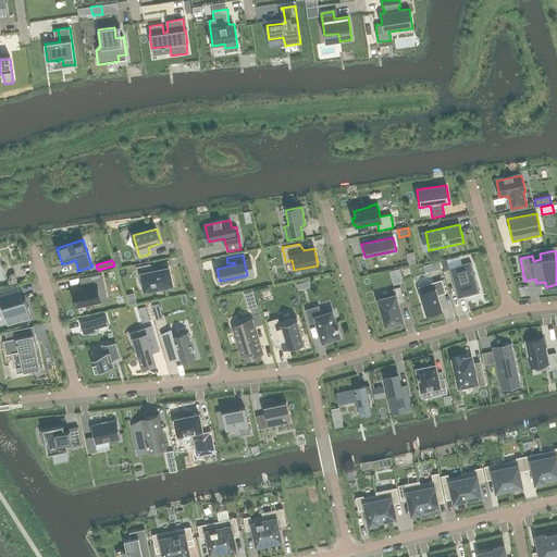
[(446,260),(441,261),(444,271),(449,269),(446,260)]
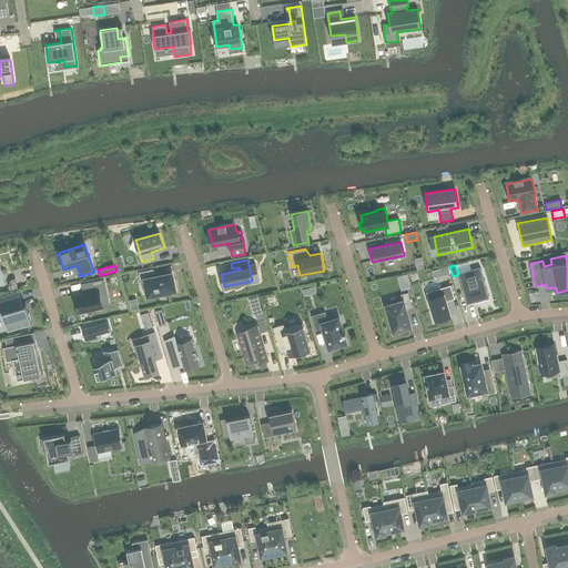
[(480,267),(458,274),(467,302),(475,300),(476,303),(489,298),(480,267)]
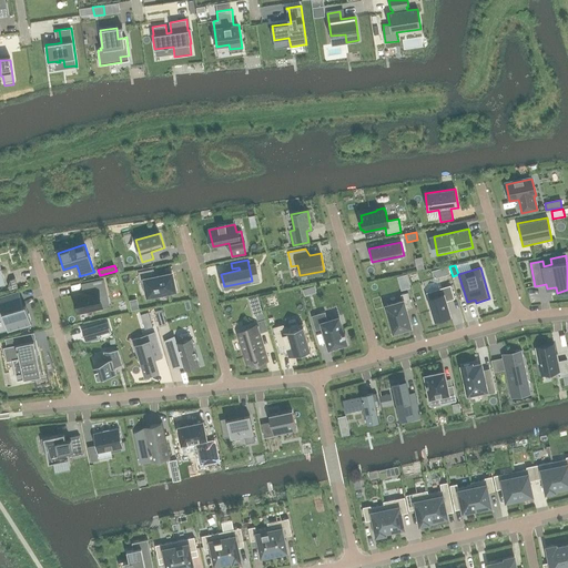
[(148,296),(175,291),(172,274),(155,277),(153,270),(139,272),(140,281),(144,280),(148,296)]
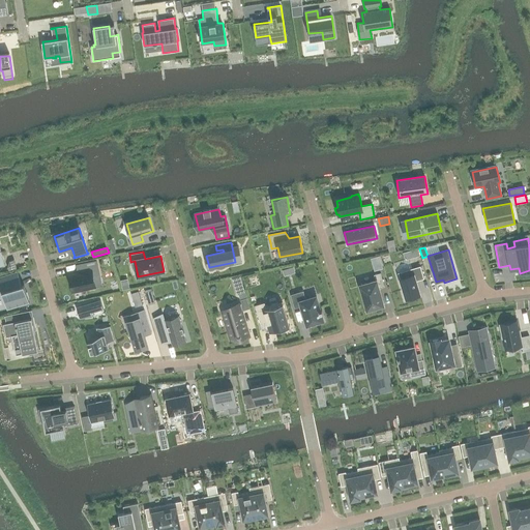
[(9,261),(7,267),(9,271),(17,269),(15,260),(9,261)]
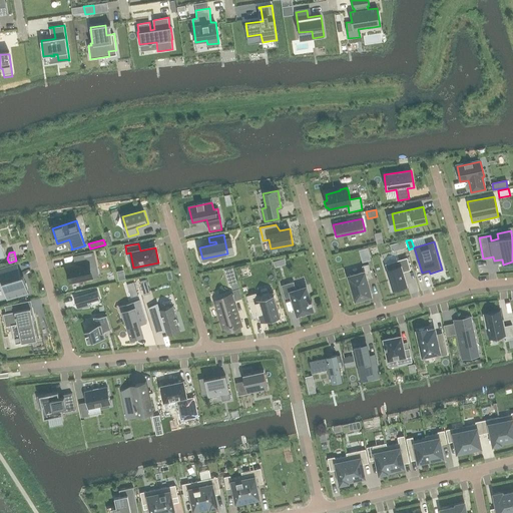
[(78,265),(67,267),(70,283),(92,278),(90,270),(97,269),(94,251),(76,255),(78,265)]
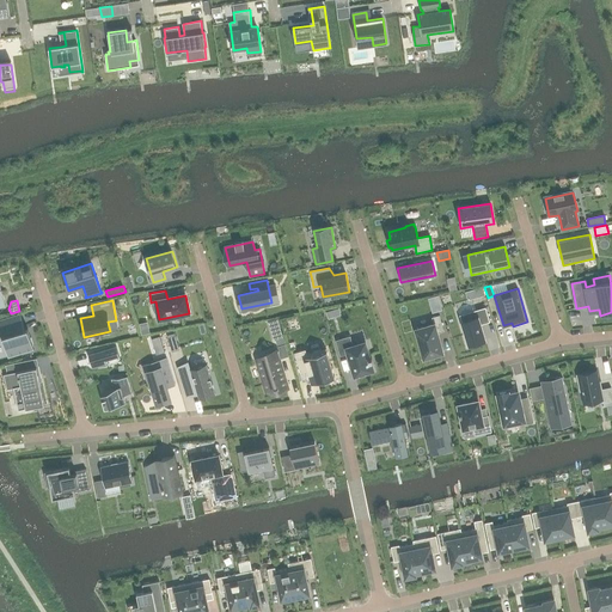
[(485,307),(459,316),(469,346),(485,340),(481,325),(490,322),(485,307)]
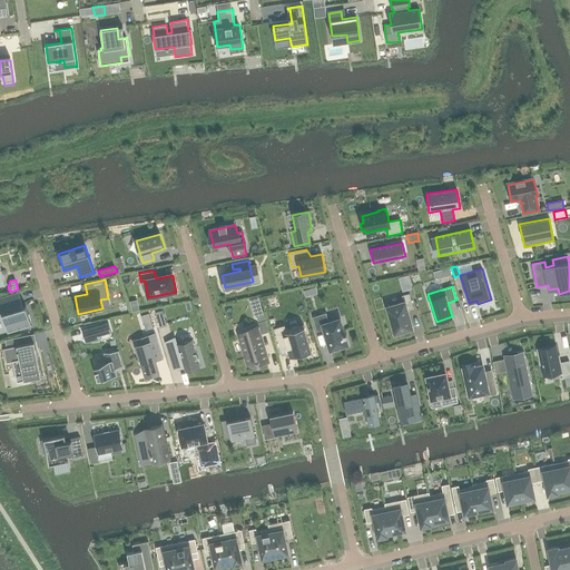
[(0,308),(2,315),(8,333),(31,325),(27,312),(27,308),(23,308),(19,292),(2,297),(6,306),(0,308)]
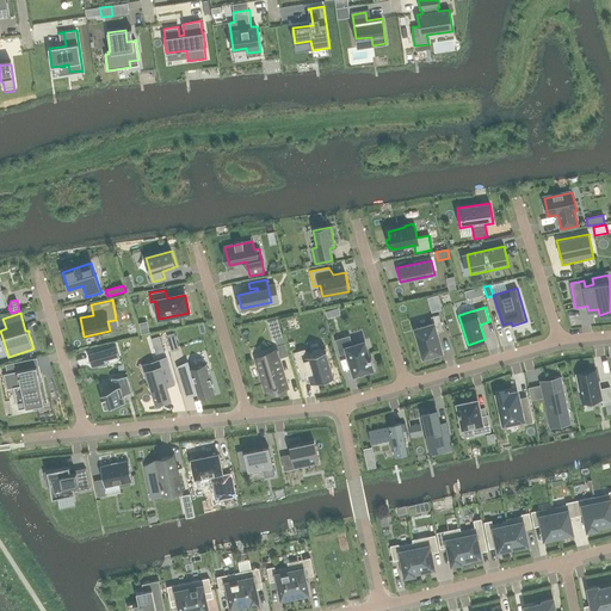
[(433,325),(415,329),(423,358),(442,352),(436,333),(443,331),(438,315),(431,318),(433,325)]
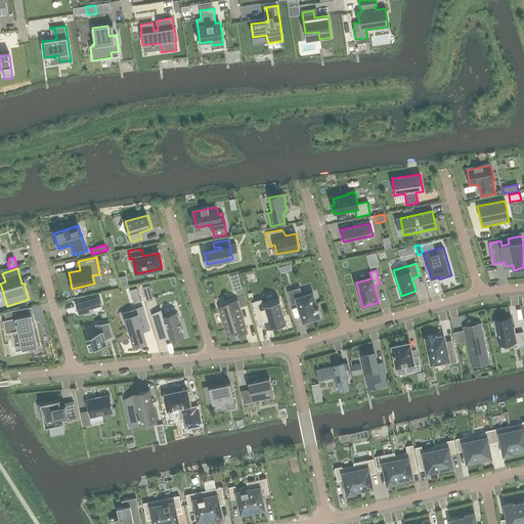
[(148,285),(142,287),(146,299),(153,297),(148,285)]
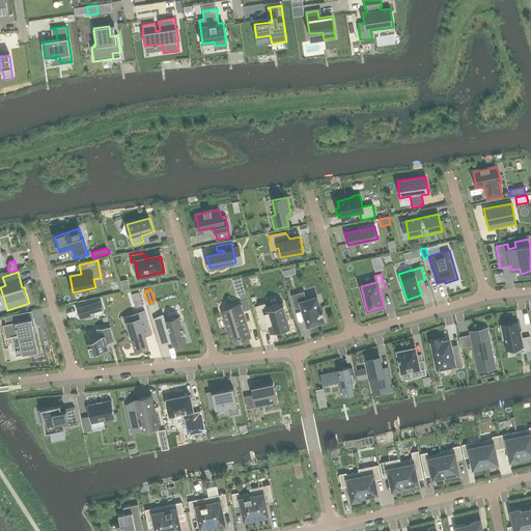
[(290,296),(295,309),(302,307),(308,326),(324,322),(320,313),(323,313),(322,311),(320,311),(316,298),(306,301),(304,291),(290,296)]
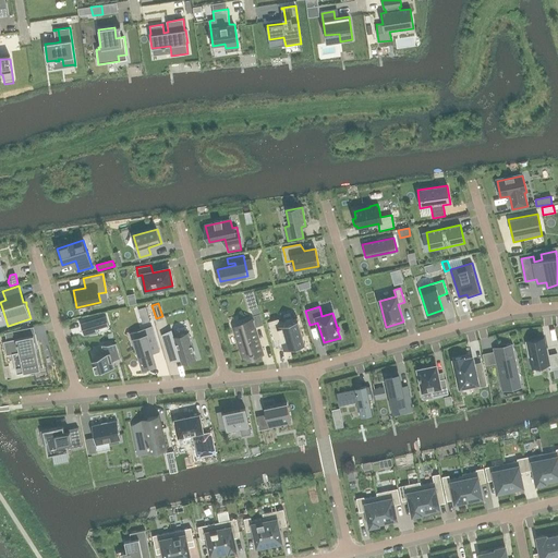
[(258,308),(252,310),(256,327),(263,325),(258,308)]
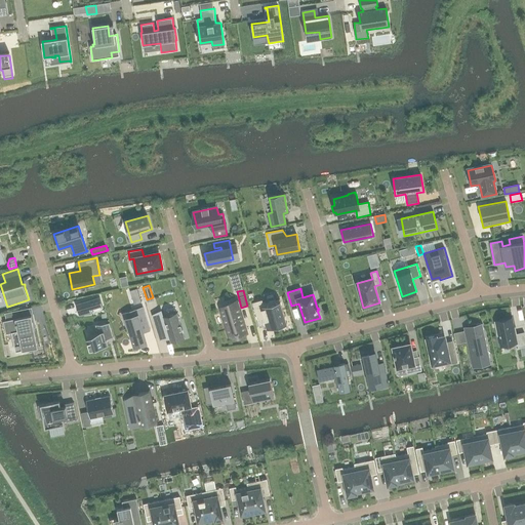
[(99,297),(76,305),(79,315),(91,314),(89,309),(102,305),(99,297)]
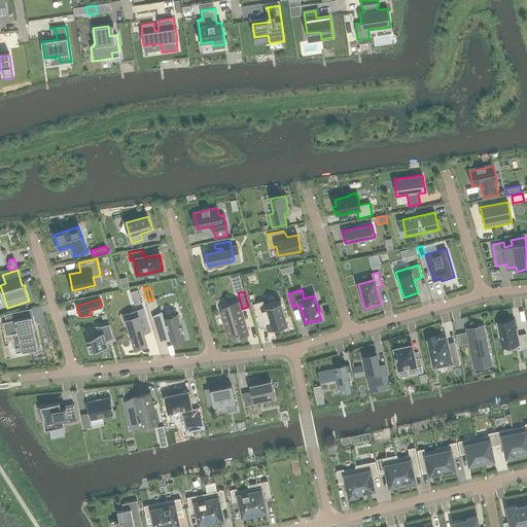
[(262,302),(253,304),(260,328),(267,327),(268,331),(288,325),(280,301),(265,305),(262,302)]
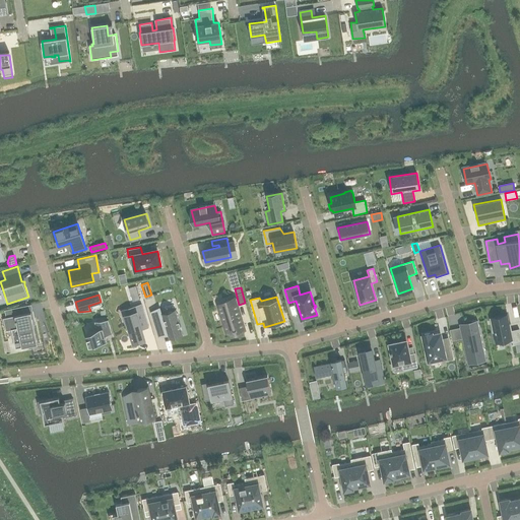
[(226,333),(228,332),(236,330),(237,332),(243,330),(234,300),(225,302),(226,304),(219,306),(221,312),(220,312),(222,320),(226,333)]
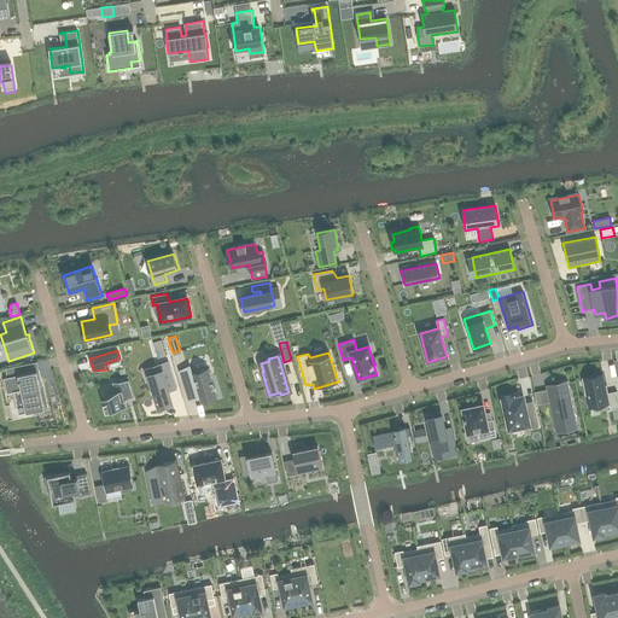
[(162,372),(149,375),(158,408),(172,403),(168,389),(176,386),(169,365),(159,367),(162,372)]
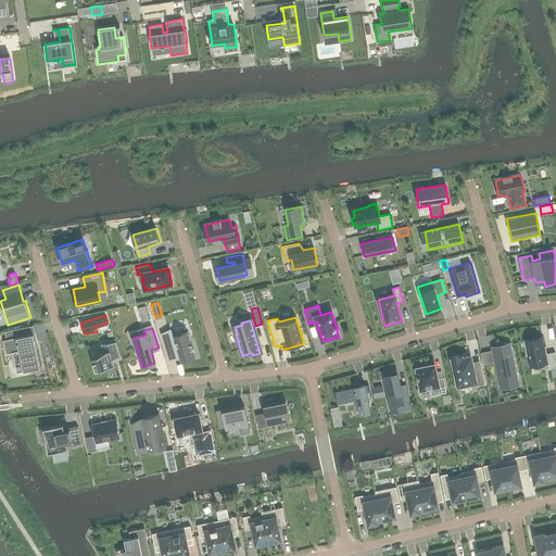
[(7,339),(3,340),(7,354),(20,351),(24,371),(41,367),(35,333),(21,337),(20,329),(5,331),(7,339)]
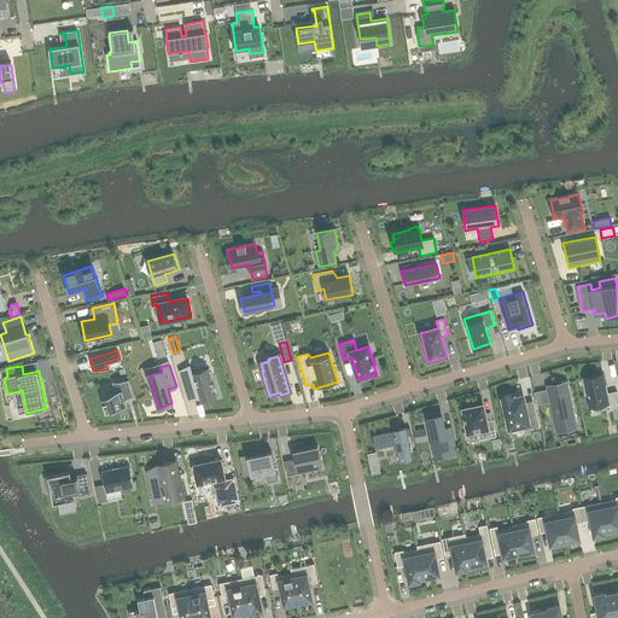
[(185,390),(193,388),(194,394),(199,392),(202,403),(219,398),(215,389),(214,383),(213,383),(209,368),(181,375),(185,390)]
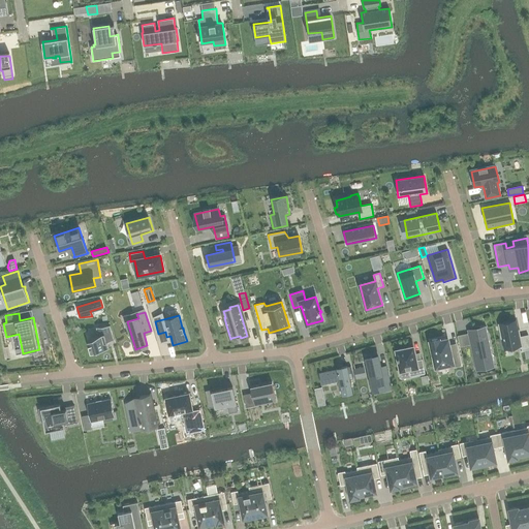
[(528,347),(528,342),(528,335),(519,336),(516,319),(498,323),(504,349),(521,345),(522,349),(528,347)]
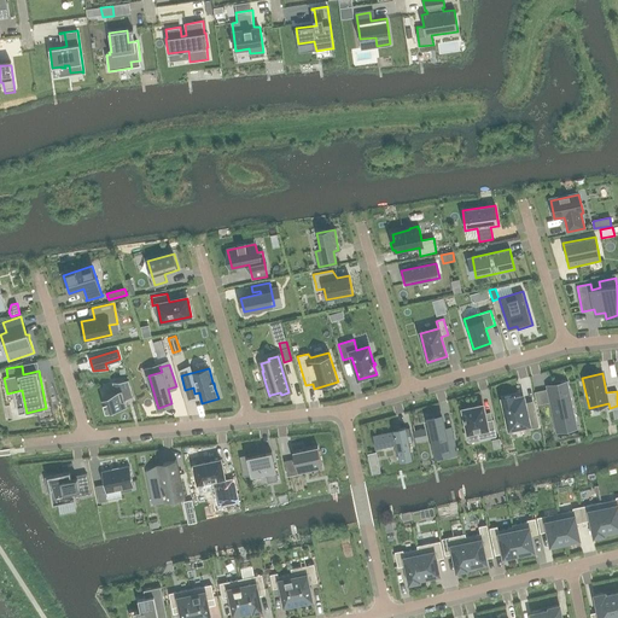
[(101,400),(103,403),(105,413),(127,407),(126,400),(133,397),(132,392),(128,382),(128,380),(116,382),(112,383),(115,392),(101,400)]
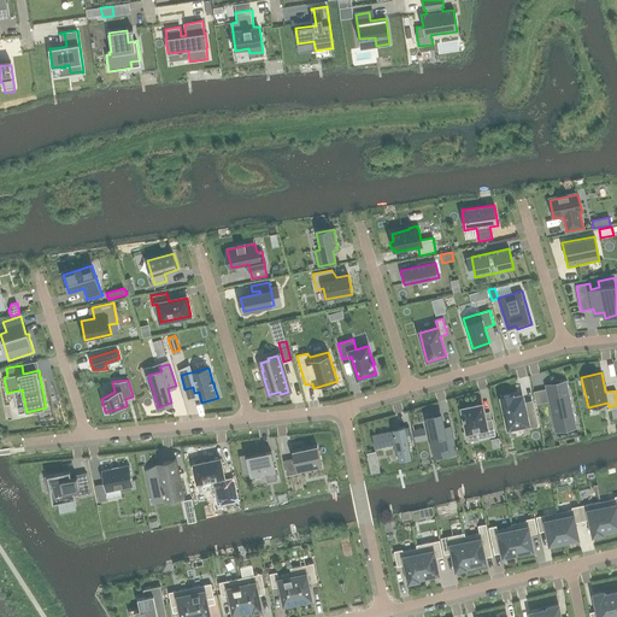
[(558,385),(547,387),(554,422),(564,419),(565,425),(576,423),(566,380),(558,382),(558,385)]
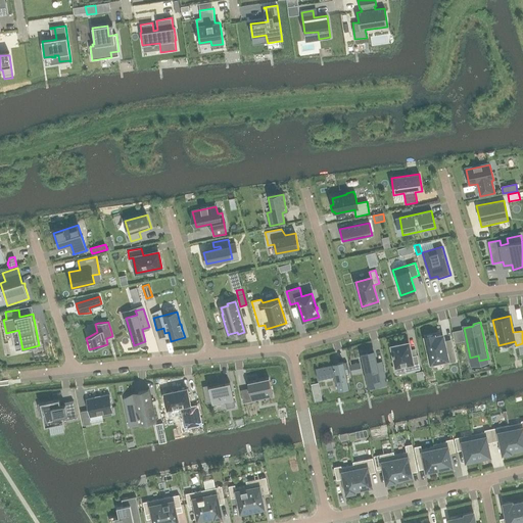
[(434,335),(425,336),(427,345),(426,346),(427,352),(428,352),(431,363),(447,360),(448,363),(456,361),(453,345),(445,347),(442,335),(434,337),(434,335)]
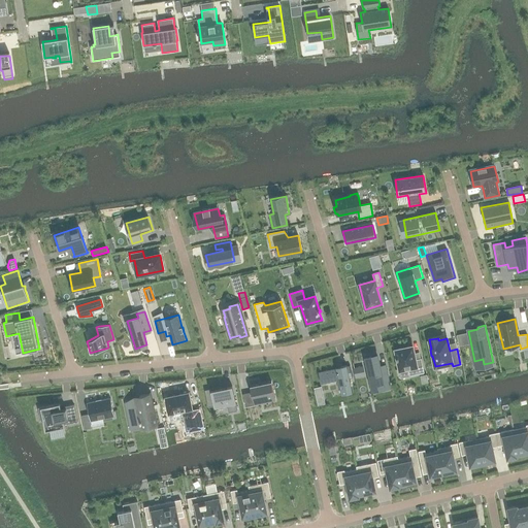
[(413,347),(395,350),(397,357),(396,357),(397,360),(399,370),(407,368),(408,376),(424,372),(422,359),(416,360),(413,347)]
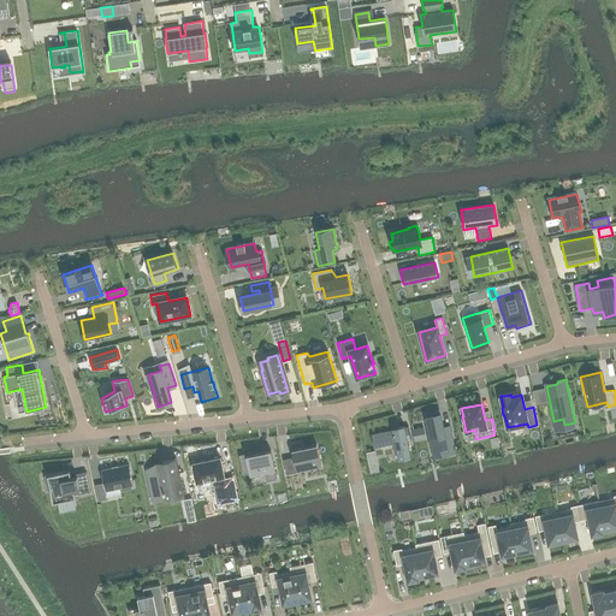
[(440,415),(427,418),(431,437),(428,438),(431,451),(454,446),(451,436),(452,436),(451,428),(444,430),(440,415)]
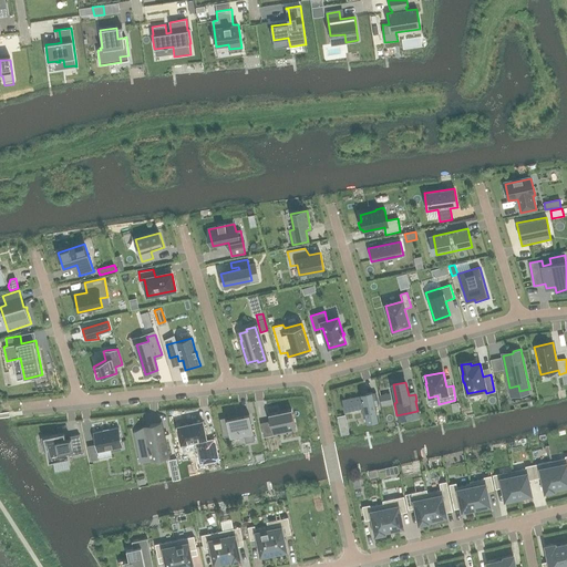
[(341,400),(343,413),(363,409),(367,425),(379,422),(375,406),(379,405),(375,392),(372,393),(372,392),(362,393),(362,395),(341,400)]
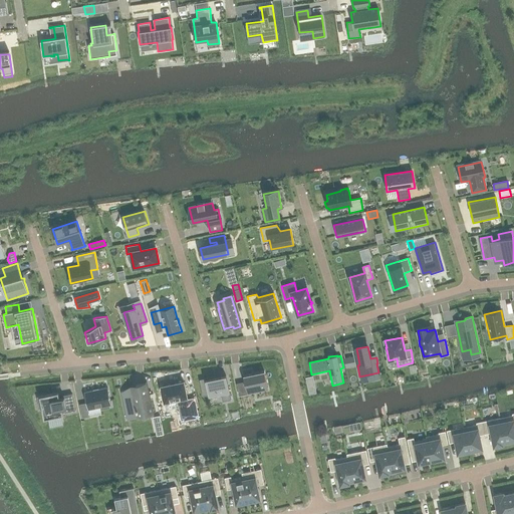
[(343,358),(345,367),(354,365),(352,356),(343,358)]
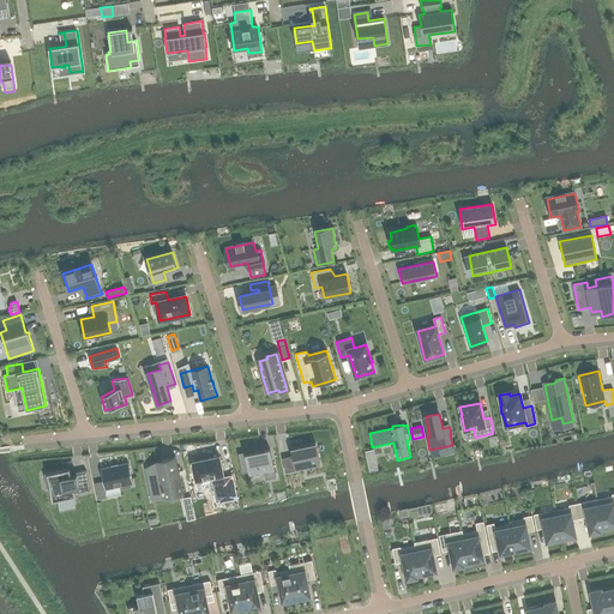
[(293,456),(282,458),(286,473),(296,470),(295,465),(307,463),(308,465),(320,463),(315,444),(290,449),(293,456)]
